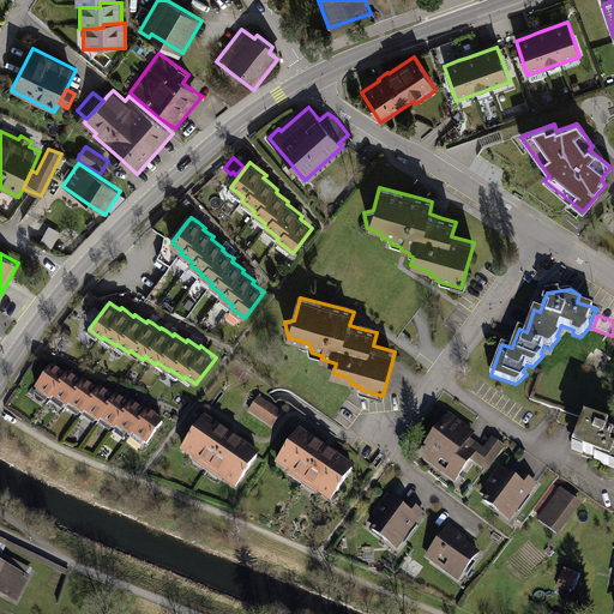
[(61,374),(53,368),(35,391),(50,403),(53,399),(67,410),(70,407),(84,417),(85,415),(101,426),(102,423),(116,434),(118,431),(132,441),(134,439),(148,449),(167,423),(148,410),(145,413),(143,410),(132,402),(130,405),(126,402),(116,396),(114,399),(109,396),(100,389),(97,391),(85,381),(82,385),(77,381),(68,374),(66,378),(61,374)]
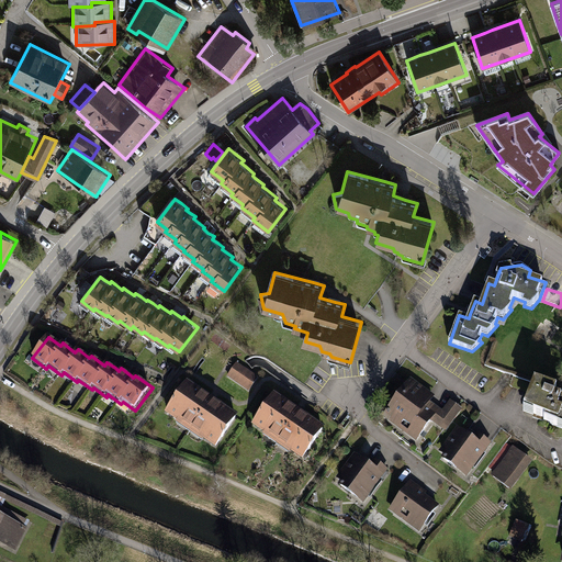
[(259,378),(238,363),(228,378),(249,393),(259,378)]
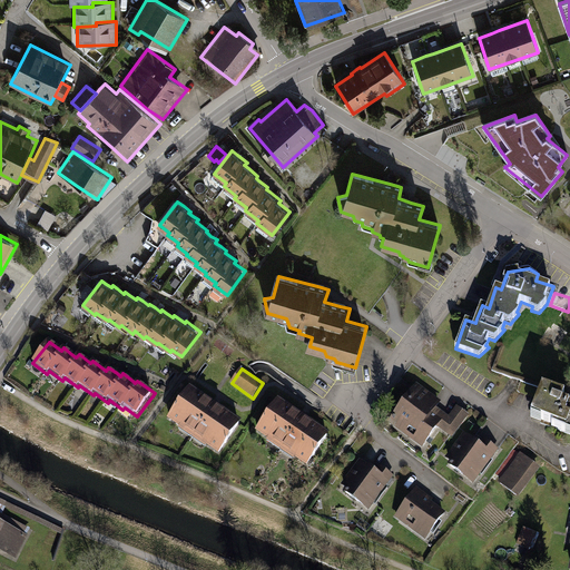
[(418,385),(390,424),(424,449),(438,429),(452,439),(469,415),(457,406),(450,416),(438,409),(442,403),(418,385)]
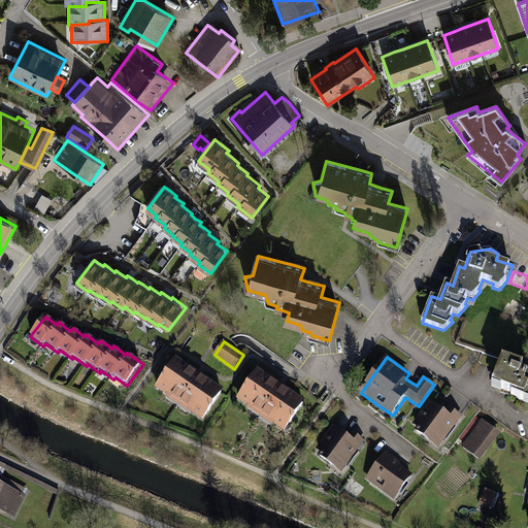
[(203,423),(224,392),(199,375),(177,360),(157,390),(167,397),(166,399),(191,417),(192,416),(203,423)]
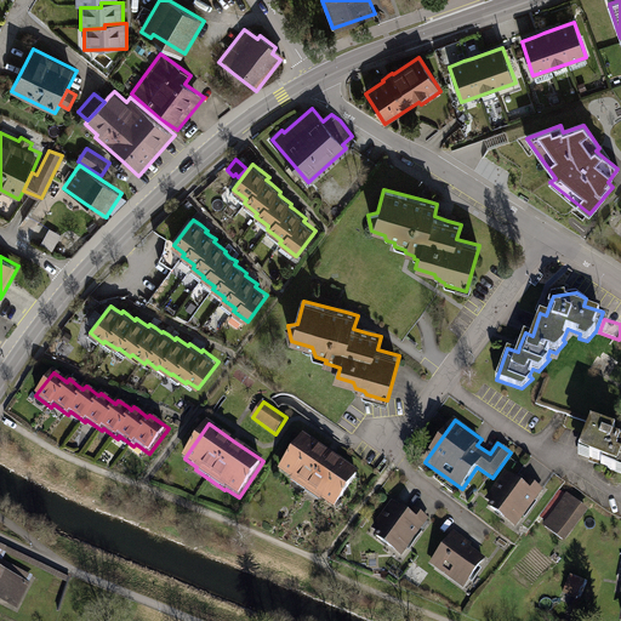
[(591,423),(579,456),(597,462),(603,465),(602,467),(620,473),(620,440),(614,439),(616,432),(591,423)]
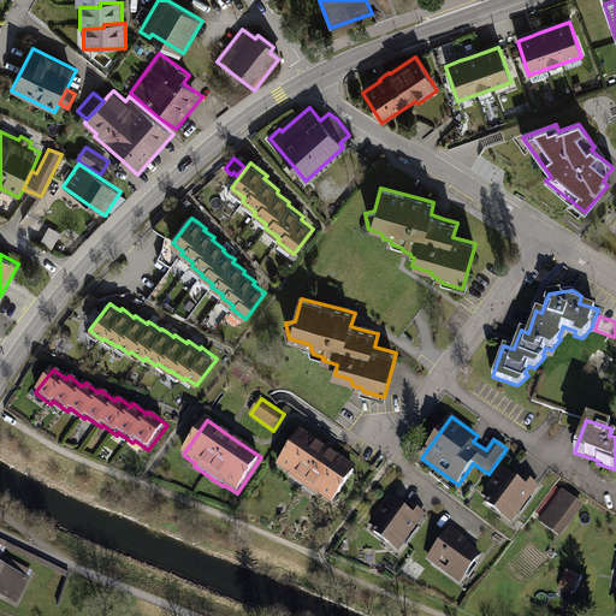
[(333,507),(357,472),(329,451),(303,433),(278,468),(333,507)]
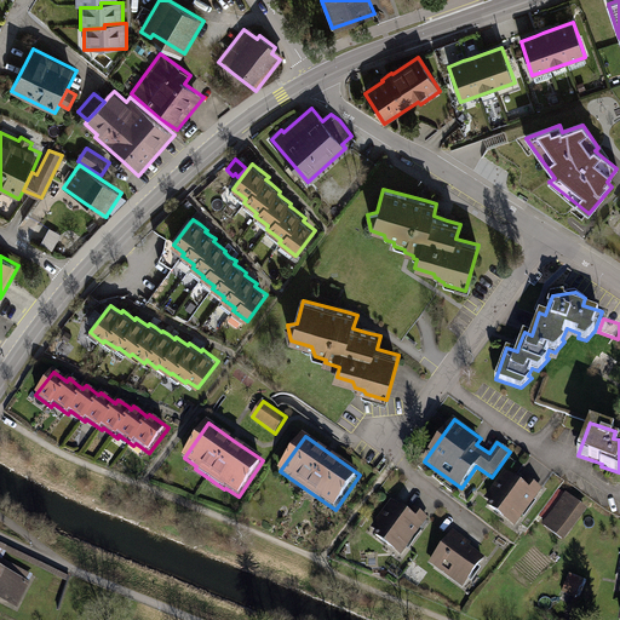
[(484,498),(491,503),(487,507),(514,528),(543,491),(524,476),(520,483),(516,481),(505,472),(484,498)]
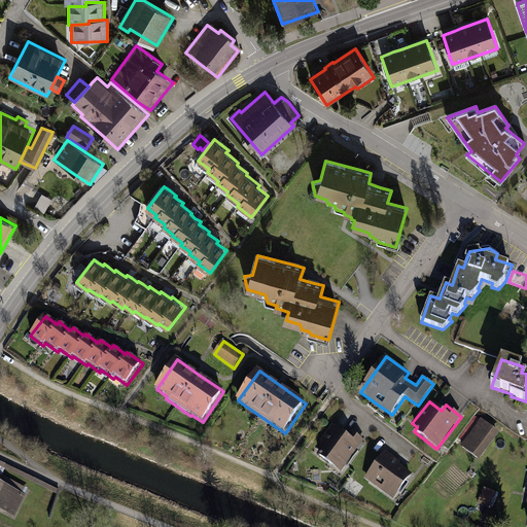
[(481,421),(461,448),(479,461),(499,434),(481,421)]
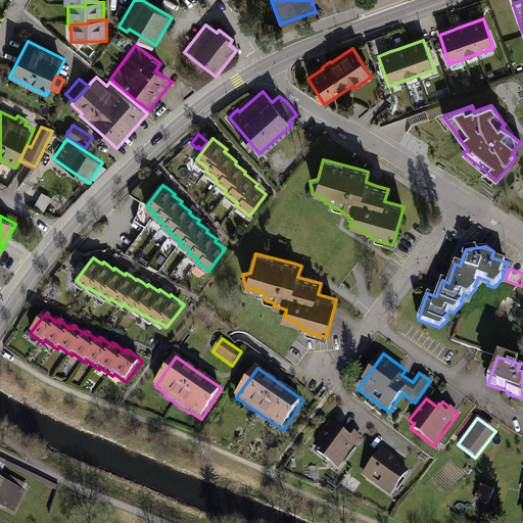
[(330,422),(314,444),(319,447),(316,452),(339,469),(362,438),(348,428),(345,432),(340,429),(330,422)]
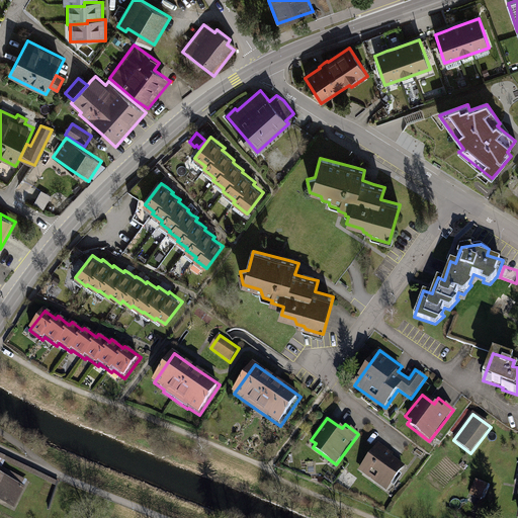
[(378,443),(358,470),(386,492),(405,467),(393,458),(392,457),(394,454),(378,443)]
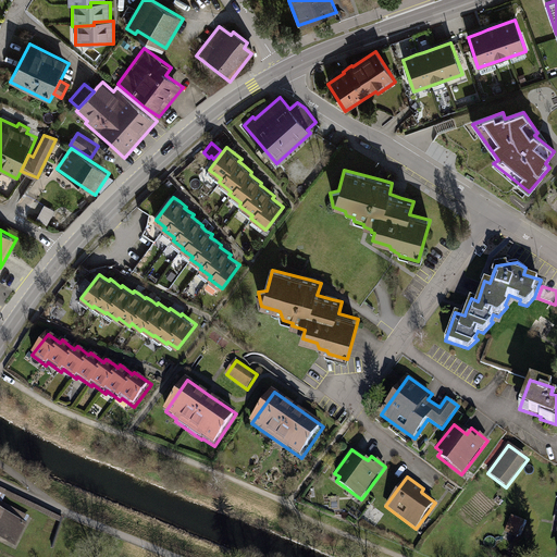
[(0,511),(0,535),(13,543),(23,523),(0,511)]
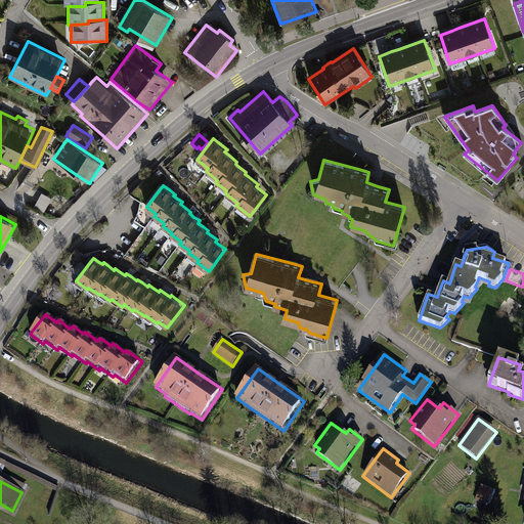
[(477,500),(493,506),(497,491),(482,486),(477,500)]
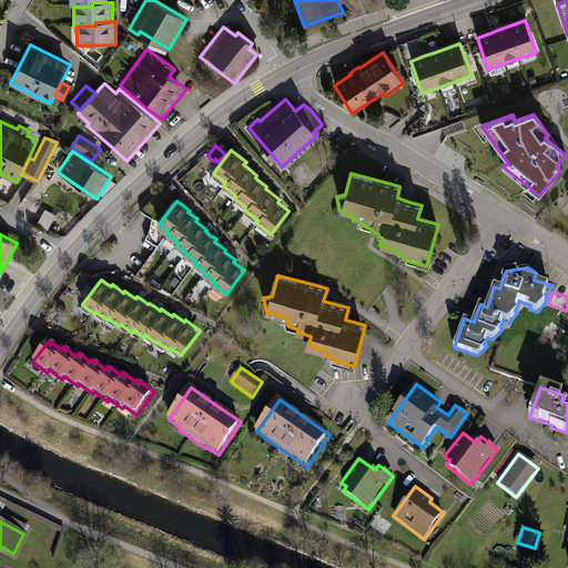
[(529,563),(535,551),(519,544),(514,555),(529,563)]
